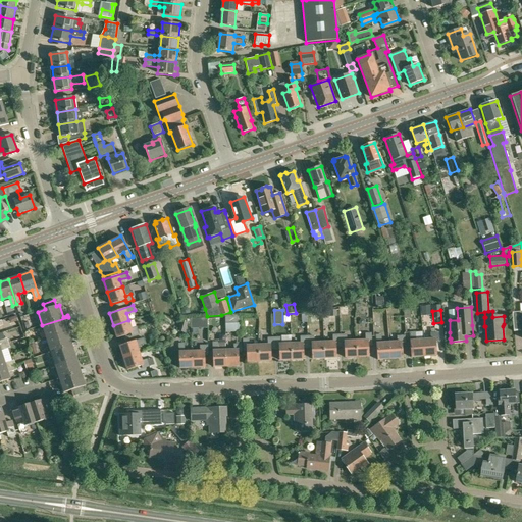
[(68,318),(68,317),(42,325),(47,338),(68,331),(64,320),(68,318)]
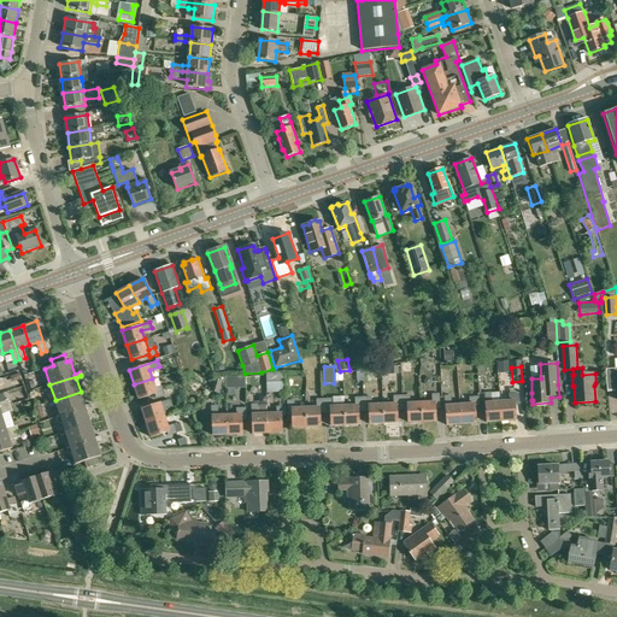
[(247,386),(246,376),(236,376),(238,381),(225,381),(227,387),(247,386)]
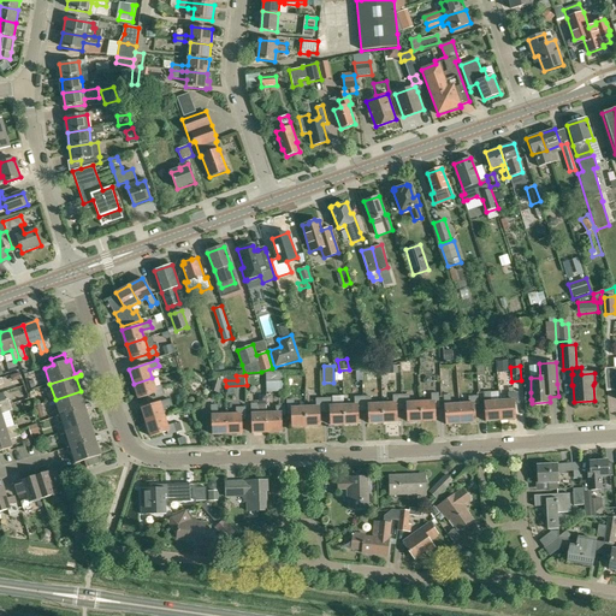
[(155,388),(152,378),(134,384),(138,398),(154,394),(155,396),(164,394),(161,385),(155,388)]
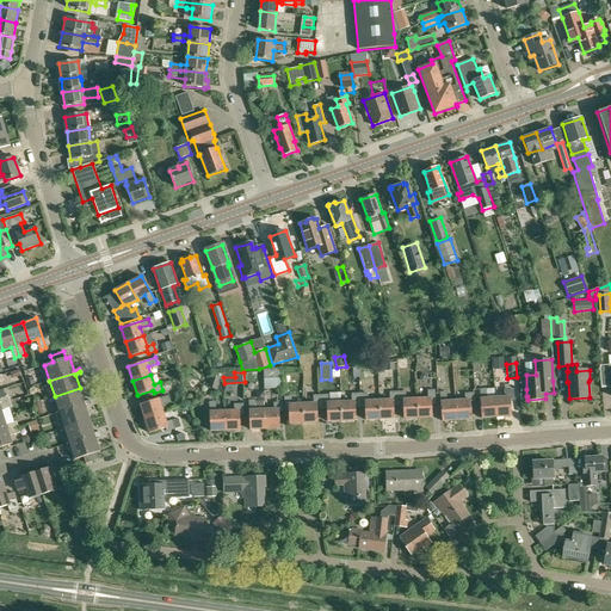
[(209,388),(211,388),(217,390),(221,377),(213,375),(209,388)]
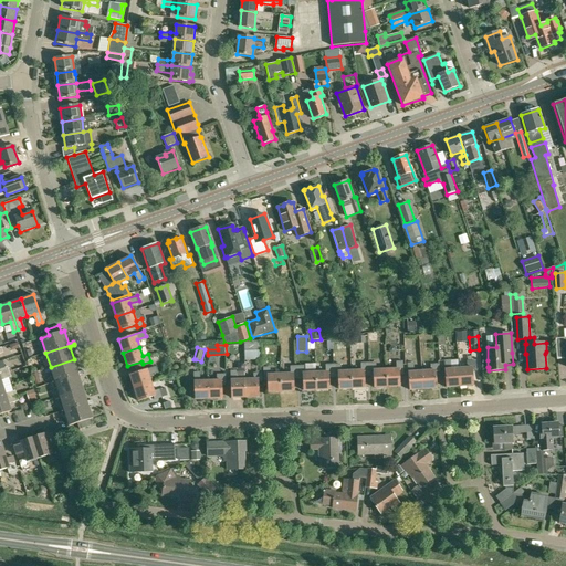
[(77,373),(74,359),(51,367),(55,381),(83,373),(83,370),(77,373)]
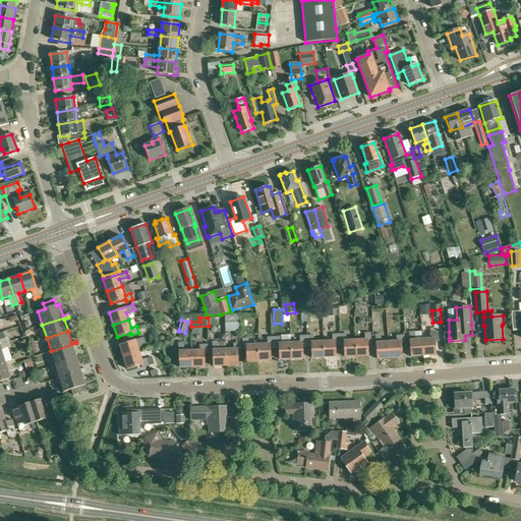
[(423,355),(422,340),(414,340),(414,332),(409,333),(411,356),(423,355)]
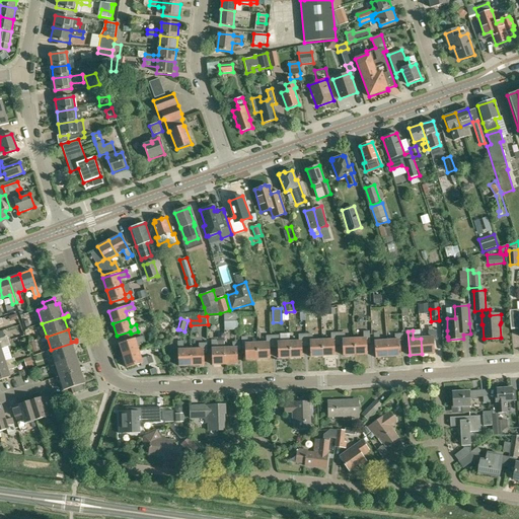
[(364,338),(355,339),(356,355),(368,354),(367,342),(370,342),(369,331),(364,331),(364,338)]
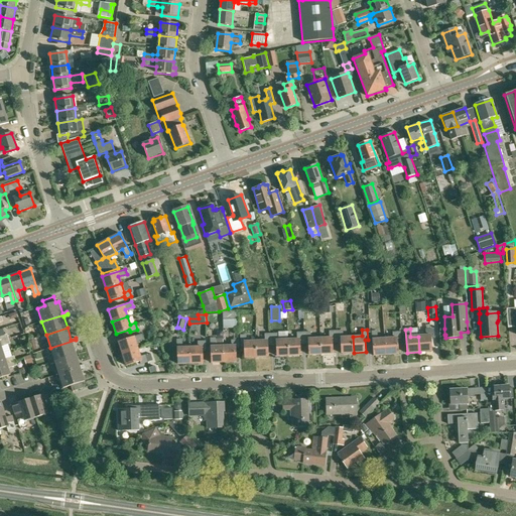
[(330,338),(320,338),(320,354),(333,354),(333,341),(336,341),(335,331),(330,332),(330,338)]
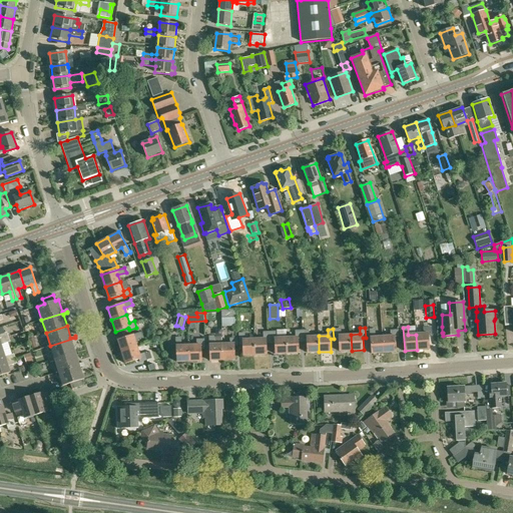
[(352,351),(351,335),(341,335),(341,329),(335,329),(336,339),(339,339),(340,351),(352,351)]
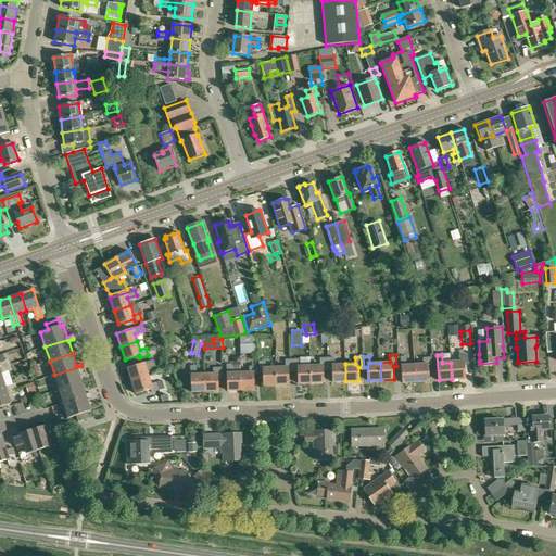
[(451,363),(452,379),(466,378),(465,363),(468,363),(468,356),(459,356),(459,362),(451,363)]
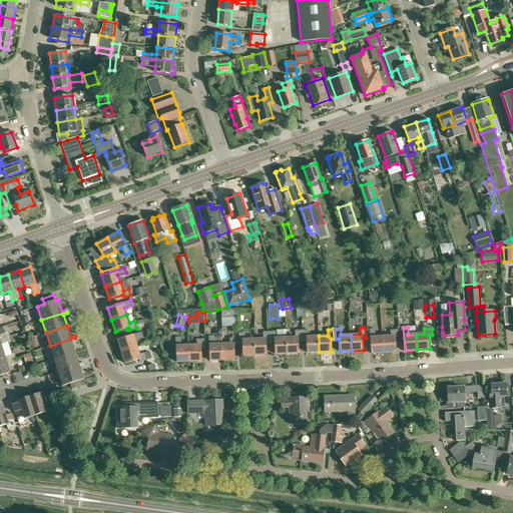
[(319,352),(319,336),(309,337),(309,330),(304,331),(304,340),(307,340),(307,353),(319,352)]
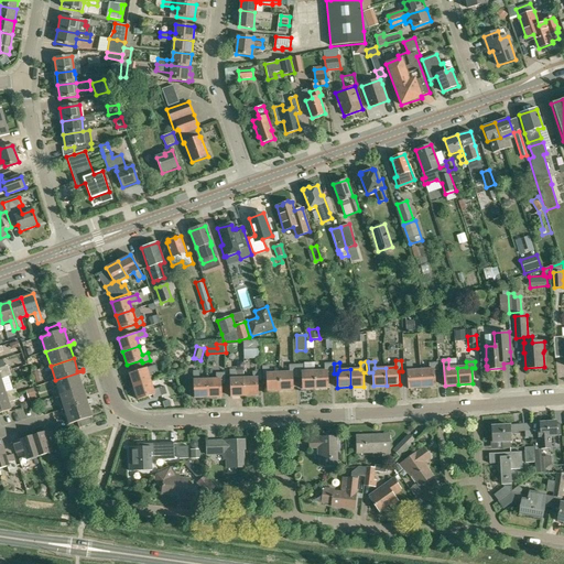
[(422,388),(421,371),(412,372),(411,362),(407,362),(408,389),(422,388)]
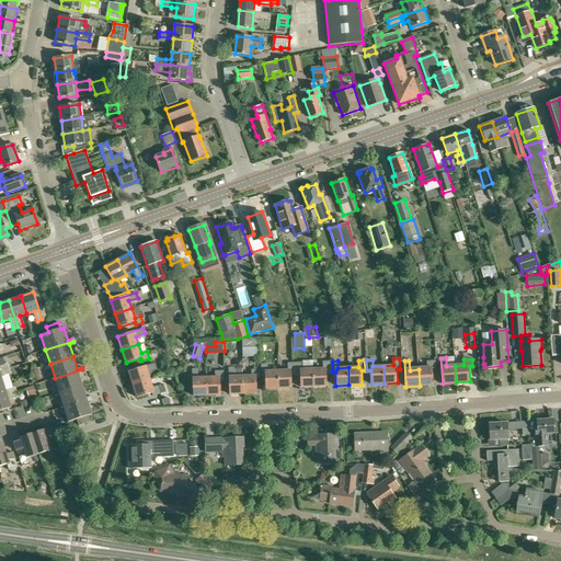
[(324,369),(313,369),(313,387),(327,386),(327,371),(330,371),(329,362),(323,362),(324,369)]
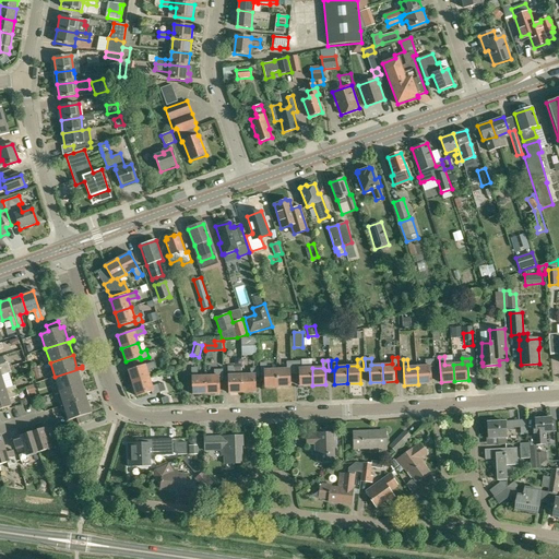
[(417,368),(418,384),(432,383),(431,368),(433,368),(433,360),(426,361),(426,367),(417,368)]
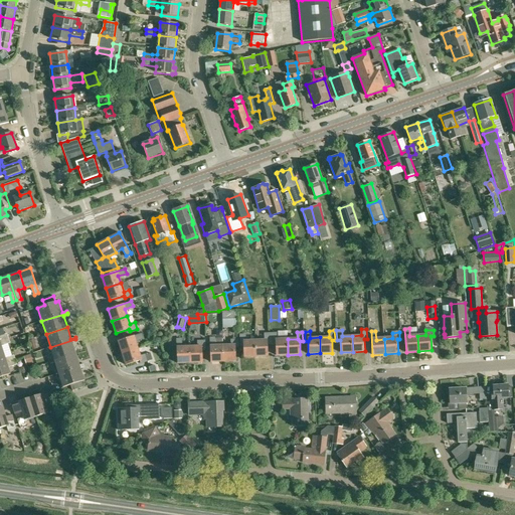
[(122,353),(138,348),(135,340),(143,337),(141,333),(118,340),(122,353)]
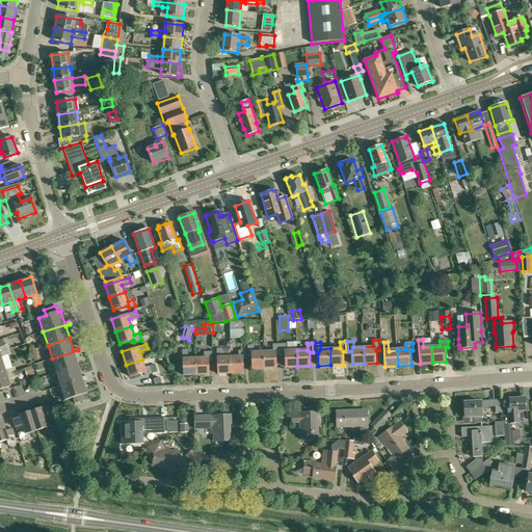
[(273,351),(264,352),(264,368),(276,368),(276,354),(280,354),(278,344),(273,345),(273,351)]
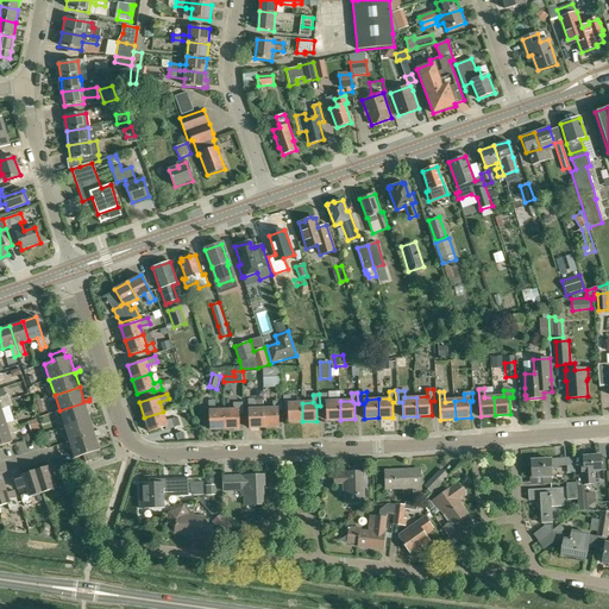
[(340,420),(340,401),(328,401),(328,394),(321,394),(322,406),(326,406),(326,420),(340,420)]
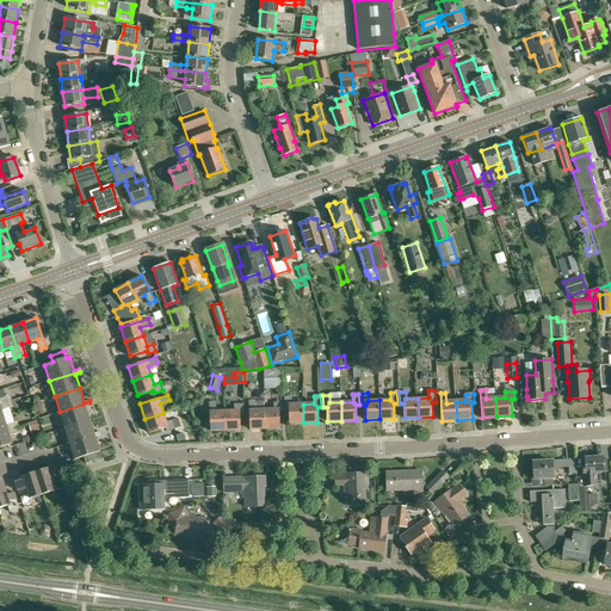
[(303,423),(303,405),(291,405),(291,396),(284,397),(285,408),(288,408),(289,424),(303,423)]
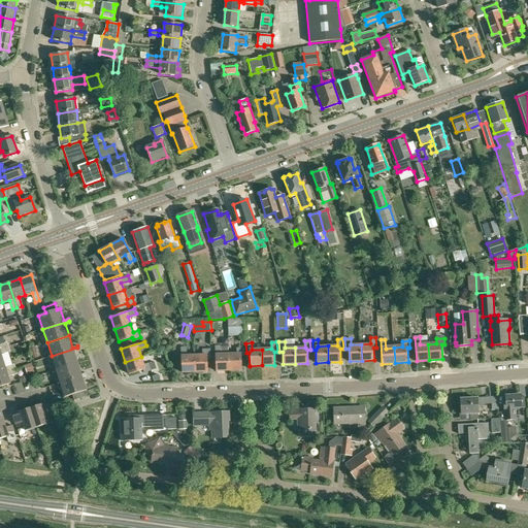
[(216,371),(229,370),(228,355),(228,345),(227,347),(220,347),(215,347),(216,371)]
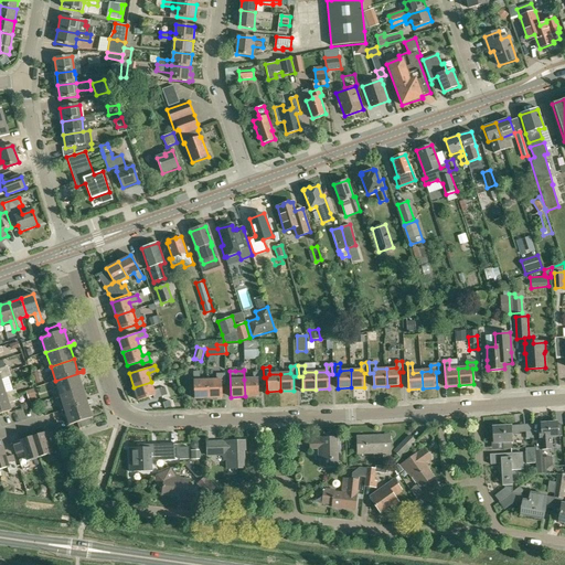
[(10,371),(0,374),(0,387),(3,386),(1,380),(11,376),(10,371)]
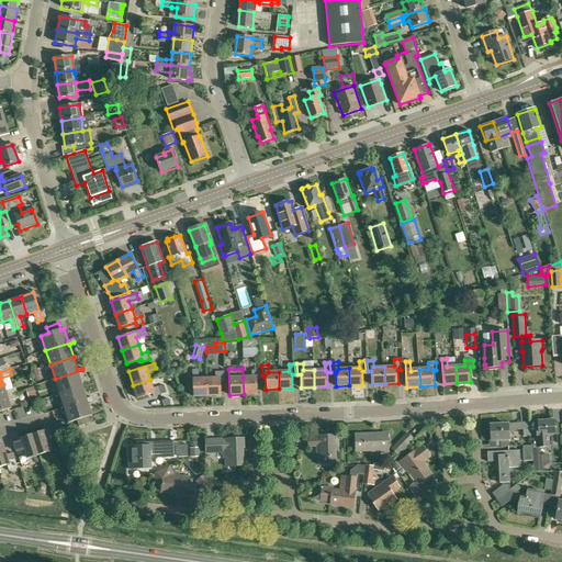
[(82,370),(55,379),(59,394),(82,386),(78,373),(83,372),(82,370)]
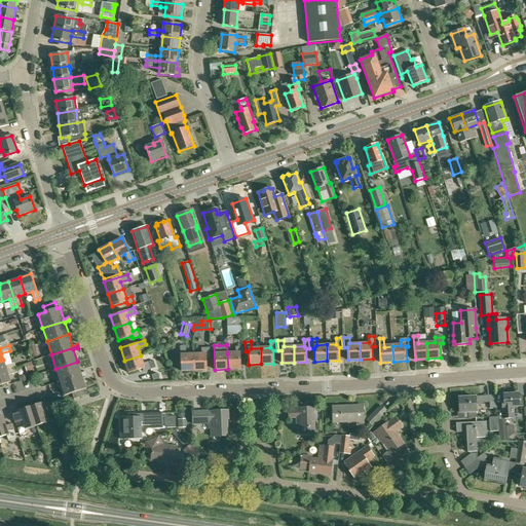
[(194,371),(193,354),(185,354),(185,346),(180,346),(181,354),(181,371),(194,371)]
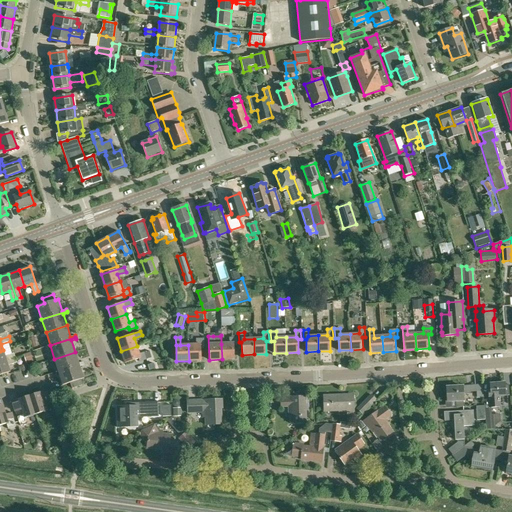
[(221,344),(222,359),(235,359),(234,345),(237,345),(236,338),(229,338),(229,343),(221,344)]
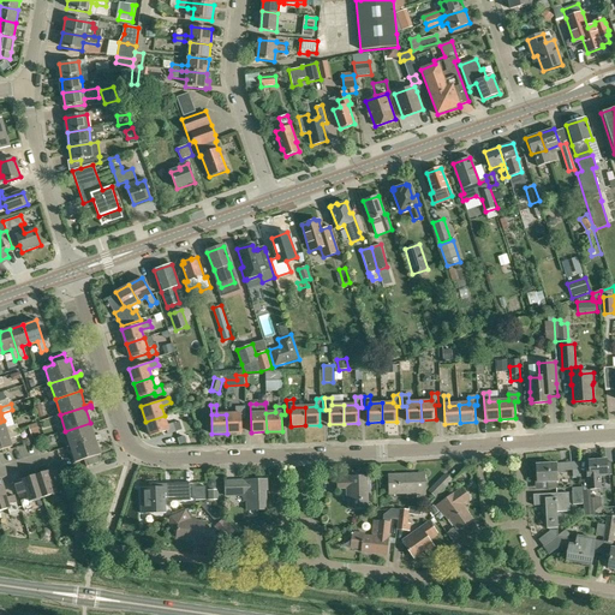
[(236,413),(226,415),(227,434),(242,433),(242,416),(244,416),(244,407),(236,407),(236,413)]
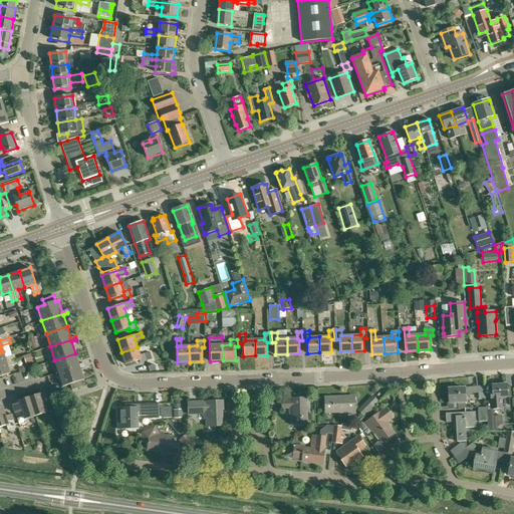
[(138,347),(121,352),(125,364),(140,359),(141,362),(151,358),(149,353),(145,354),(145,352),(140,354),(138,347)]
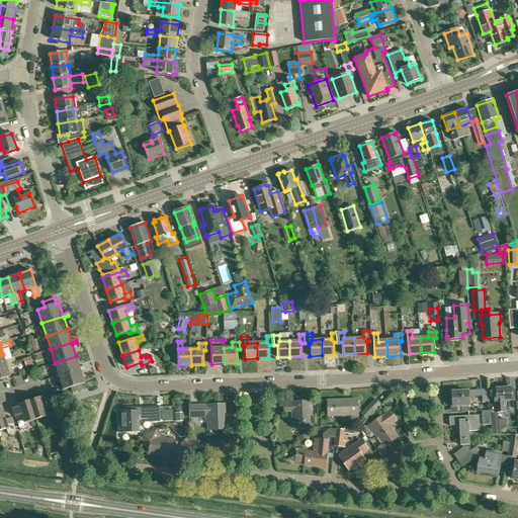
[(5,360),(3,354),(0,355),(0,367),(16,362),(14,357),(5,360)]
